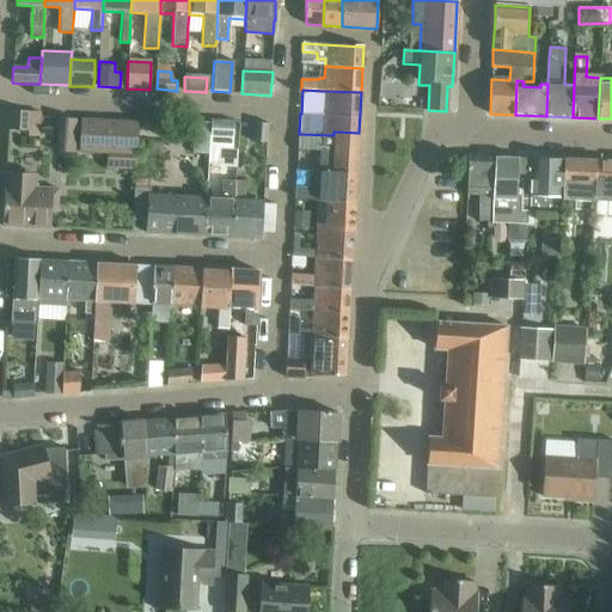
[(10,111),(8,130),(29,130),(30,112),(10,111)]
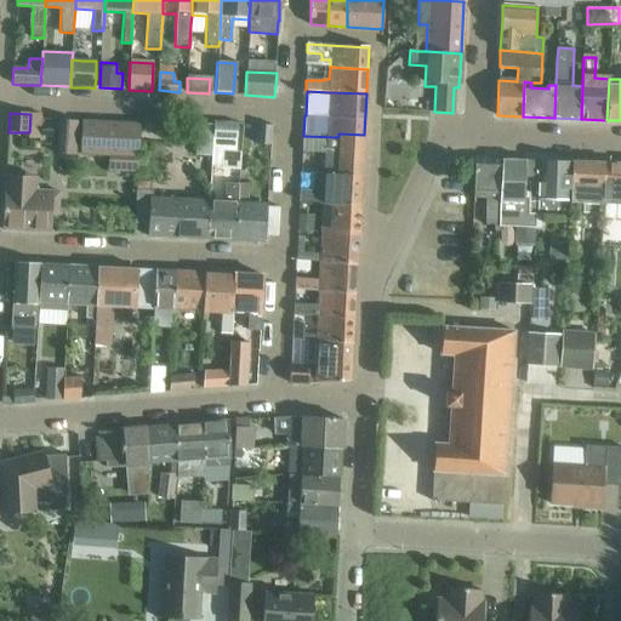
[(58,120),(57,154),(75,155),(78,121),(58,120)]
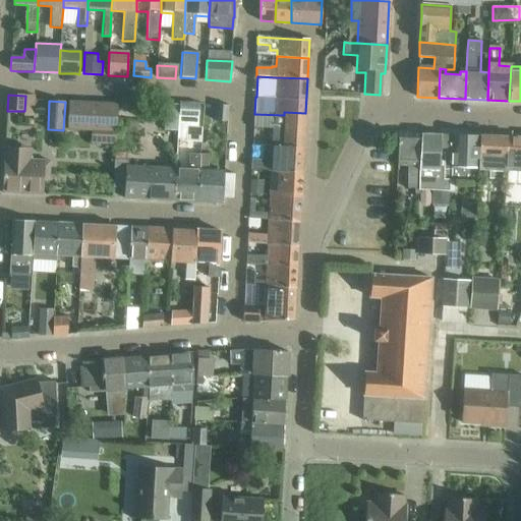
[(69,102),(67,130),(116,132),(117,108),(117,104),(112,104),(87,103),(80,103),(69,102)]
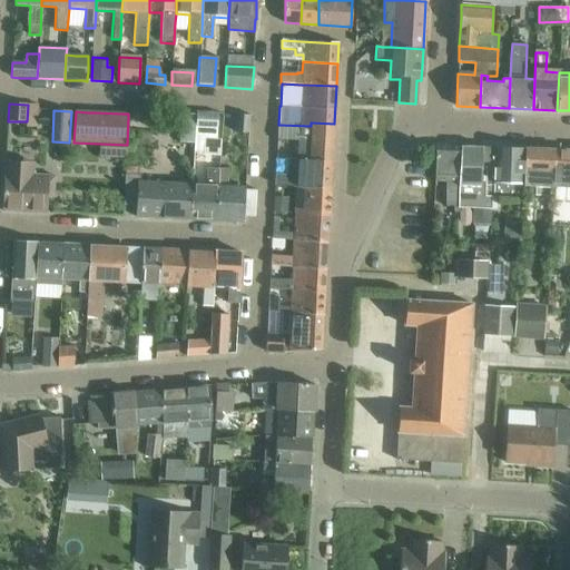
[(196,127),(195,143),(195,153),(204,154),(204,156),(220,156),(222,139),(217,139),(218,115),(197,114),(196,116),(196,127)]
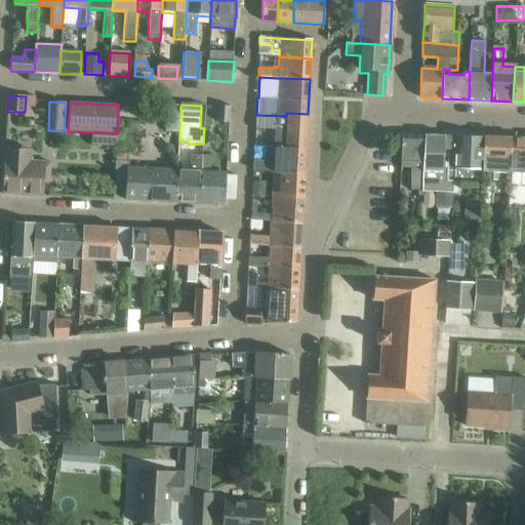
[(180,117),(180,107),(167,106),(166,131),(179,131),(180,117)]
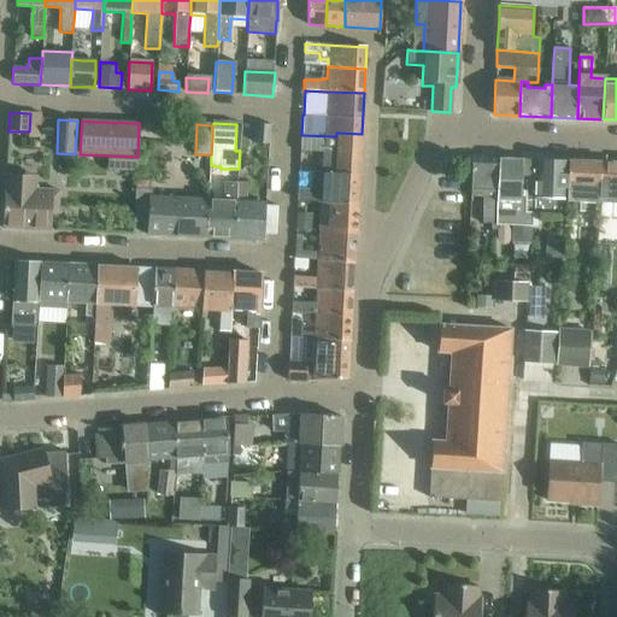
[(256,130),(256,144),(270,145),(270,133),(270,125),(266,124),(259,124),(257,124),(256,125),(256,130)]
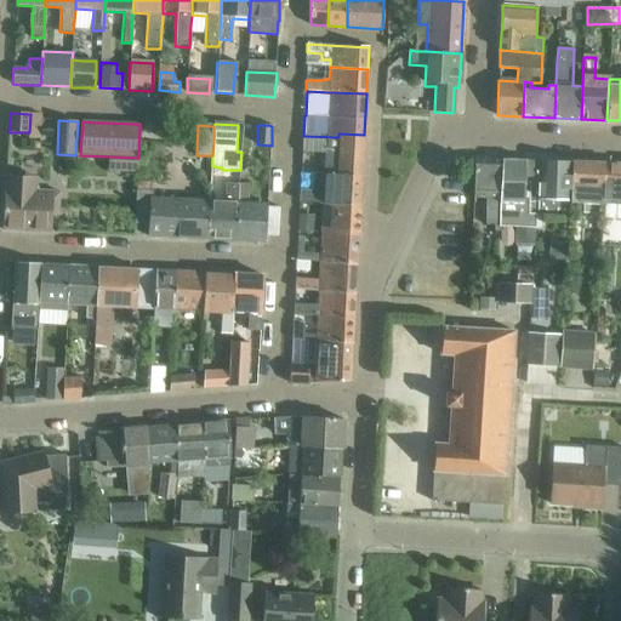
[(303,136),(302,152),(325,154),(324,175),(362,176),(364,135),(339,134),(339,137),(303,136)]
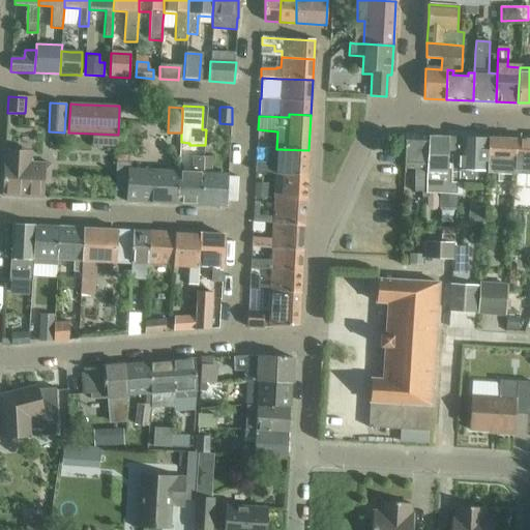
[(425,198),(427,173),(429,137),(406,136),(404,169),(419,169),(419,174),(414,173),(413,192),(422,192),(422,198),(425,198)]
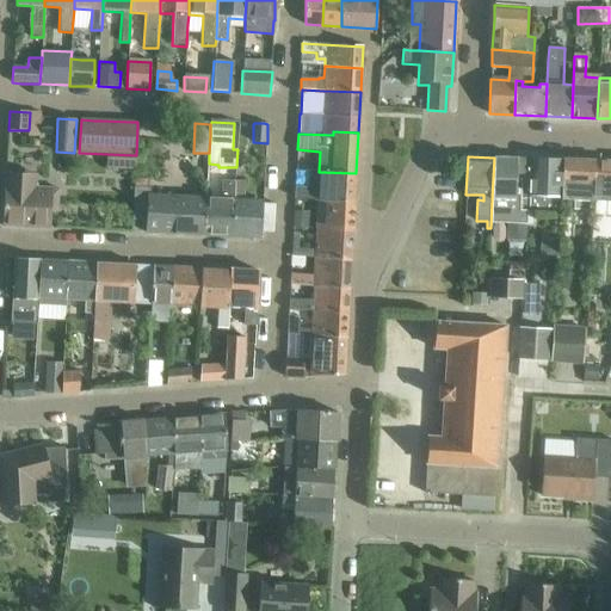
[(514,184),(516,159),(494,158),(492,199),(507,199),(506,223),(526,223),(526,210),(519,210),(520,185),(514,184)]
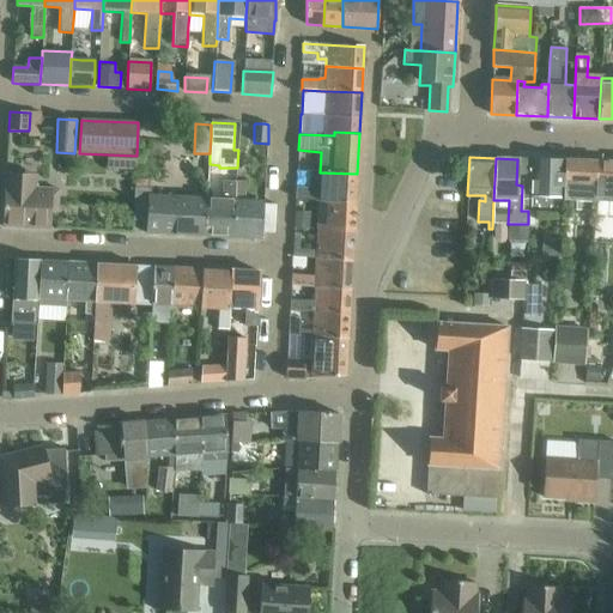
[(521,211),(528,211),(560,212),(560,202),(560,199),(563,162),(517,159),(516,184),(522,186),(521,211)]
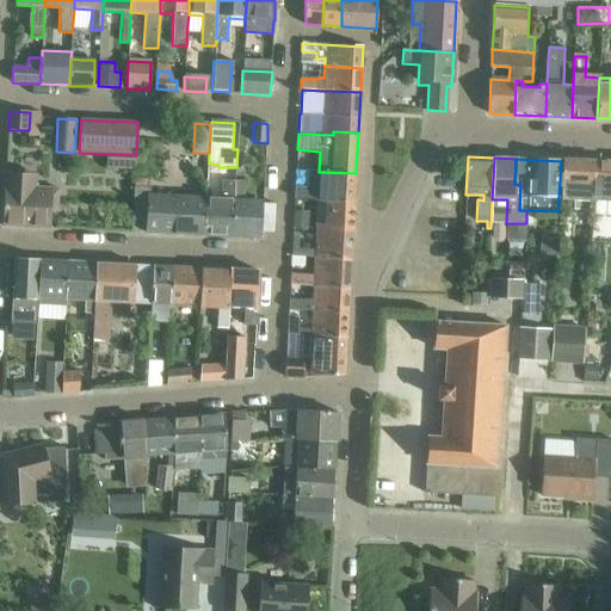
[(593,202),(593,197),(593,162),(561,161),(559,198),(559,202),(573,202),(573,211),(588,211),(588,202),(593,202)]
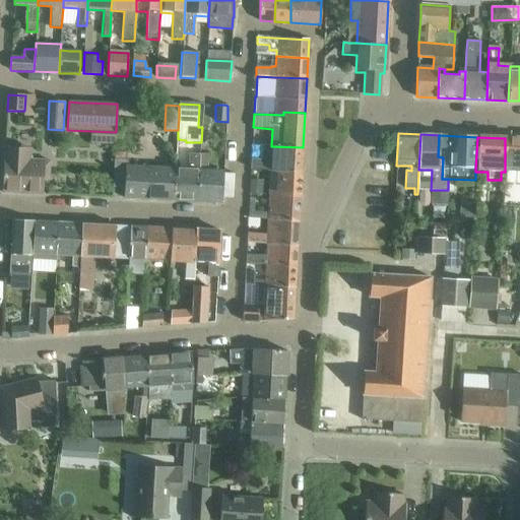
[(519,138),(505,138),(505,168),(519,168),(519,138)]
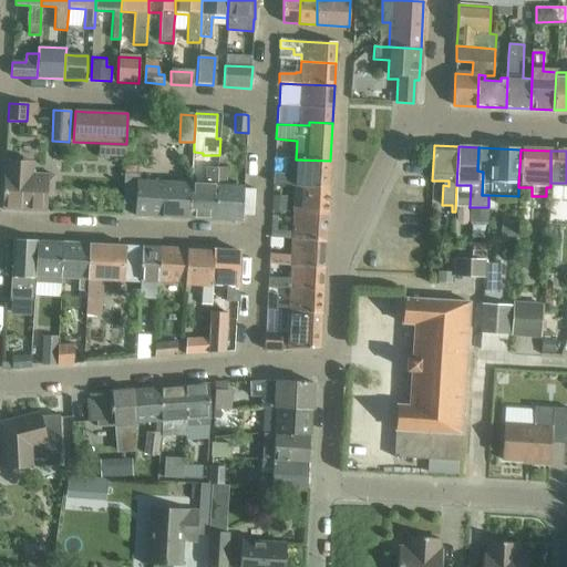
[(416,156),(410,178),(411,179),(409,189),(421,193),(431,161),(416,156)]
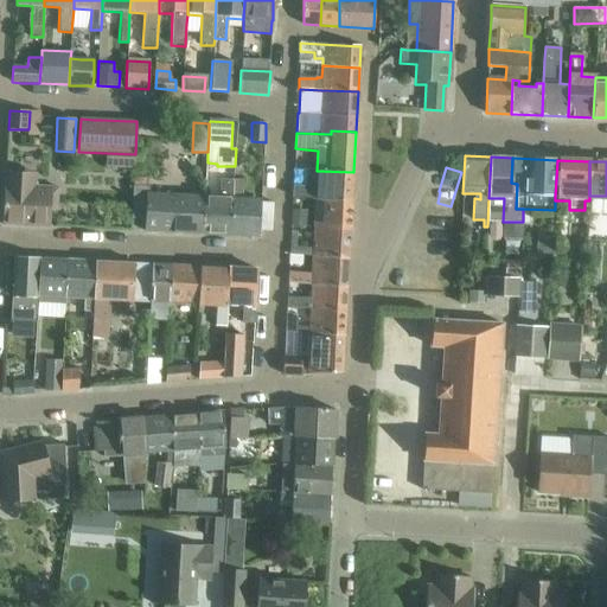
[(352,202),(353,172),(317,171),(315,187),(293,186),(293,197),(315,199),(352,202)]
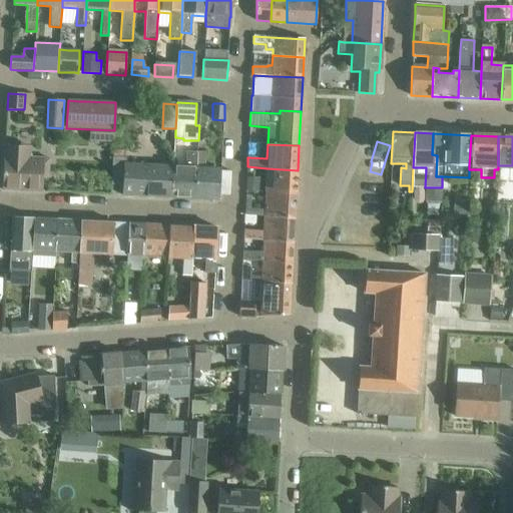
[(29,157),(29,146),(5,145),(4,156),(2,190),(27,191),(27,190),(41,191),(42,178),(47,178),(48,165),(42,165),(43,159),(29,159),(29,158),(29,157)]
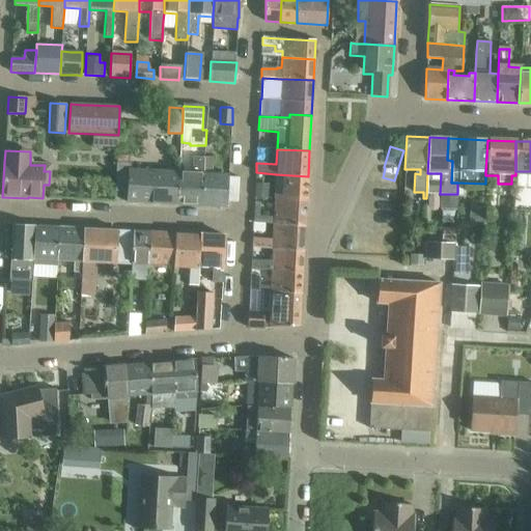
[(128,202),(152,204),(155,171),(134,170),(134,164),(130,164),(130,156),(119,156),(117,192),(129,193),(128,202)]
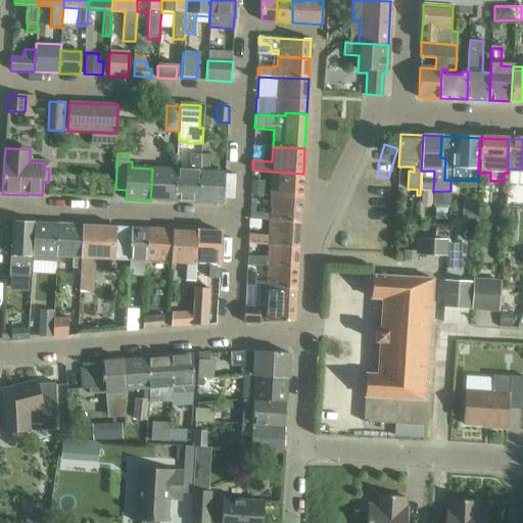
[(190,154),(189,171),(177,171),(175,202),(200,203),(201,172),(202,155),(190,154)]
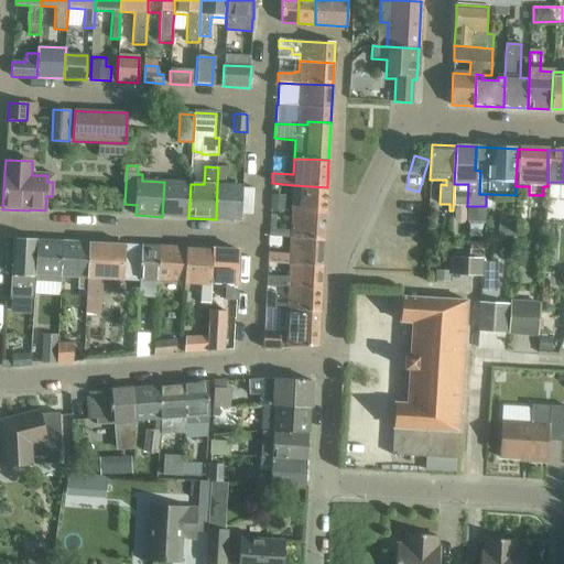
[(162,217),(188,218),(191,184),(164,182),(162,217)]
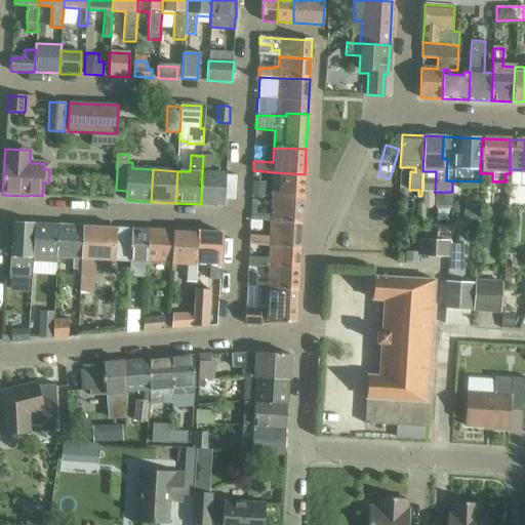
[(202,172),(201,204),(225,205),(227,173),(202,172)]
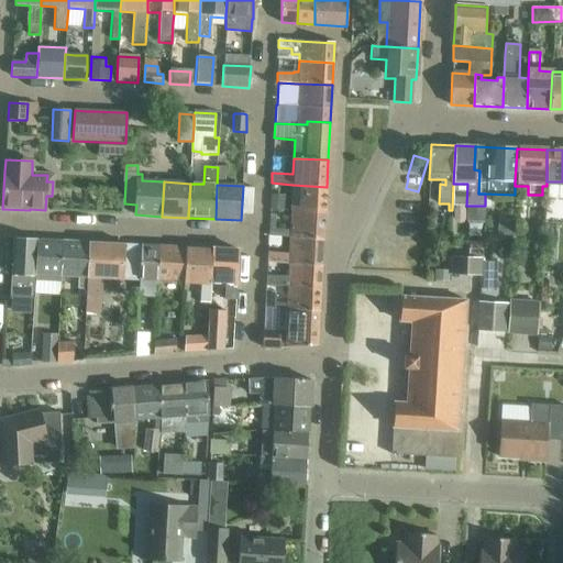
[(326,213),(327,187),(293,185),(290,211),(326,213)]
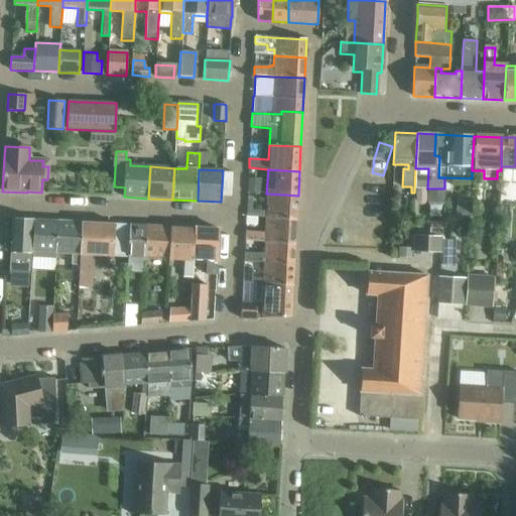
[(249,178),(248,189),(259,190),(260,179),(249,178)]
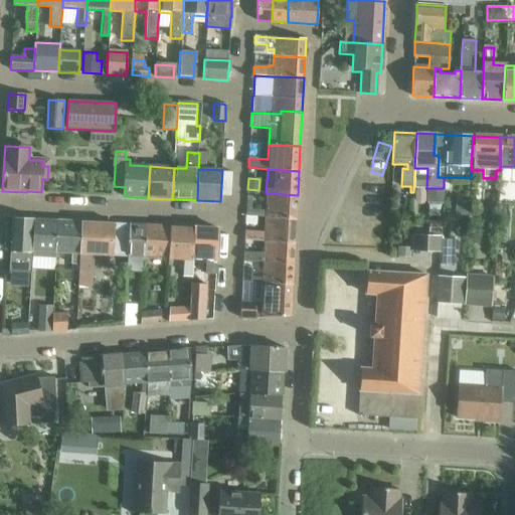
[(296,219),(298,195),(266,193),(265,211),(246,209),(245,216),(265,217),(296,219)]
